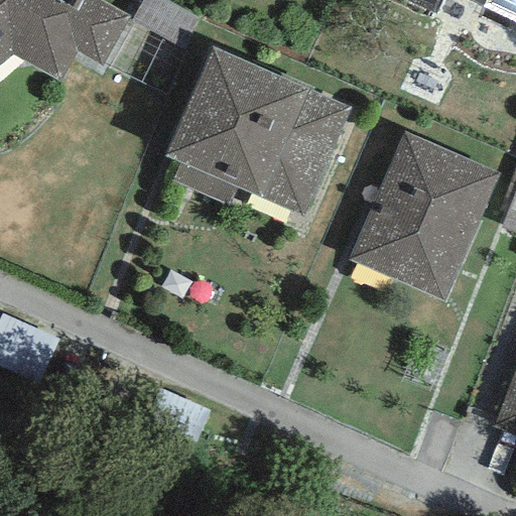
[(98,0),(0,0),(0,65),(11,55),(59,83),(77,52),(102,68),(129,17),(98,0)]
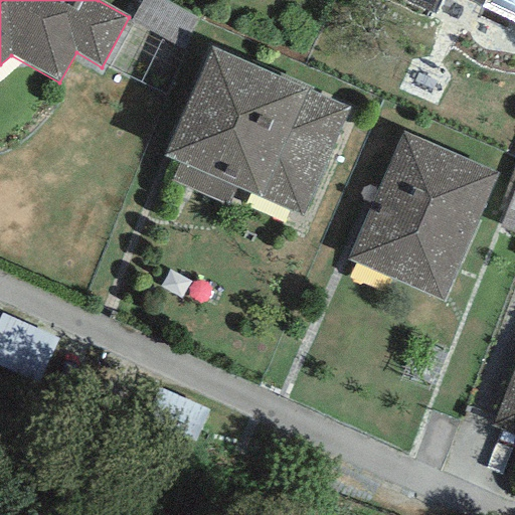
[(183,49),(199,20),(162,0),(143,0),(132,21),(183,49)]
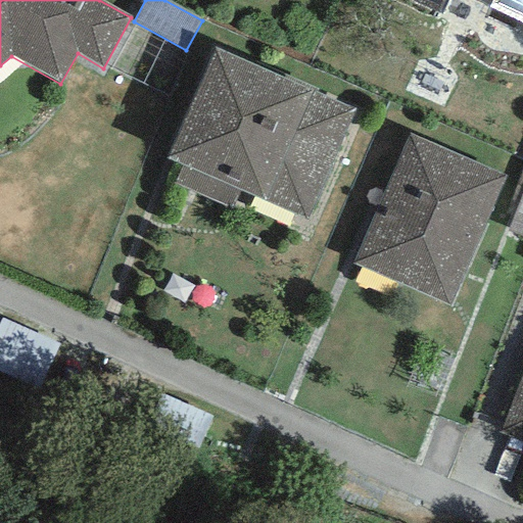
[(474,0),(488,7),(522,22),(522,0),(408,0),(441,14),(447,0),(474,0)]
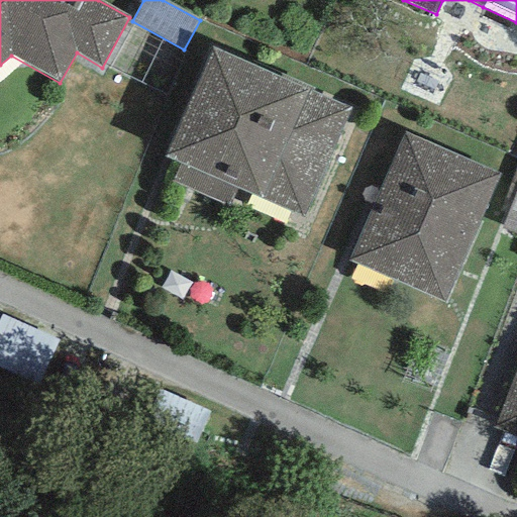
[(235,187),(303,216),(351,108),(212,47),(164,157),(180,164),(172,181),(227,205),(235,187)]
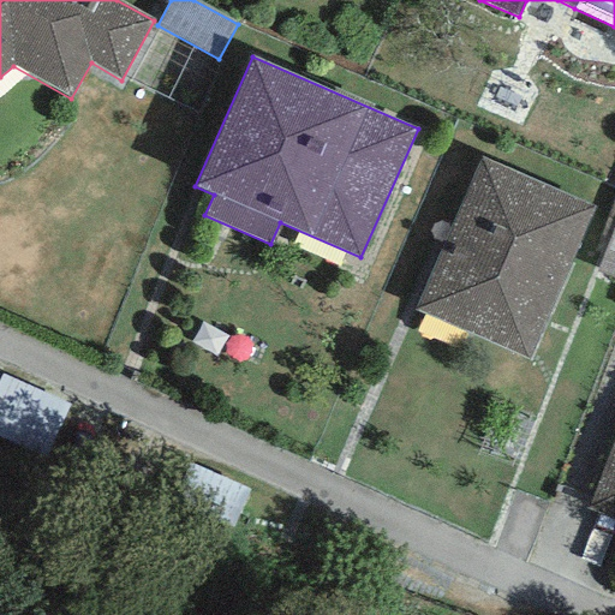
[(593,208),(481,157),(415,311),(529,360),(593,208)]
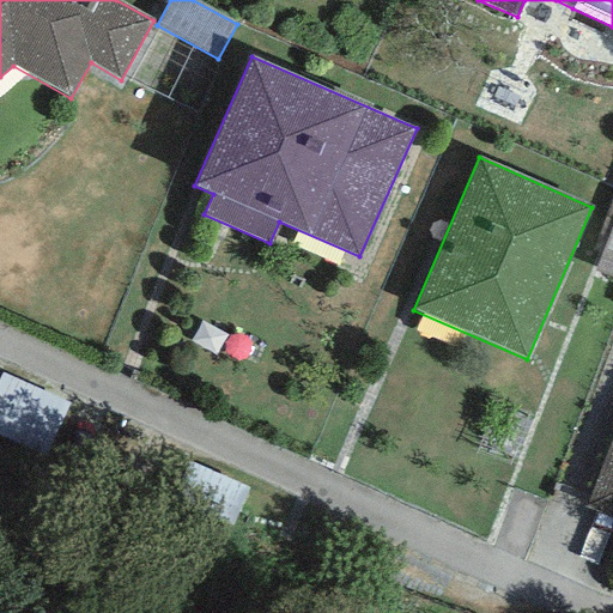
[(612,463),(601,499),(612,503),(612,463)]
